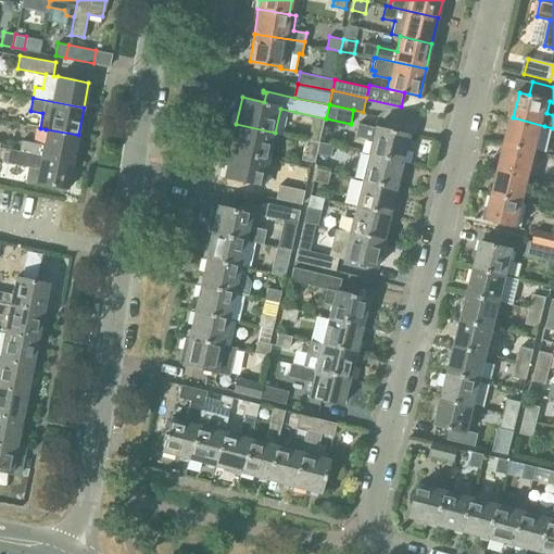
[(539,148),(544,126),(513,117),(507,140),(539,148)]
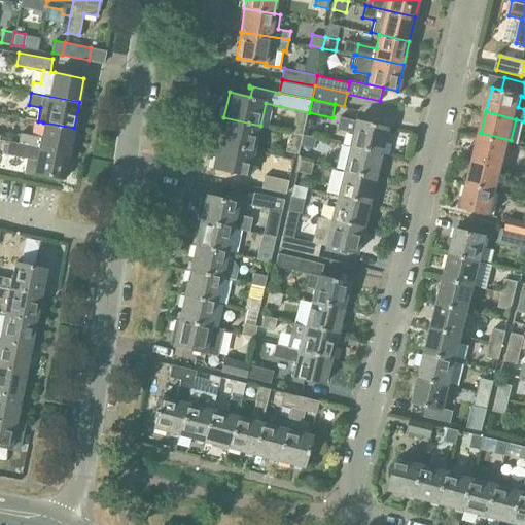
[(223,117),(217,141),(255,149),(260,126),(223,117)]
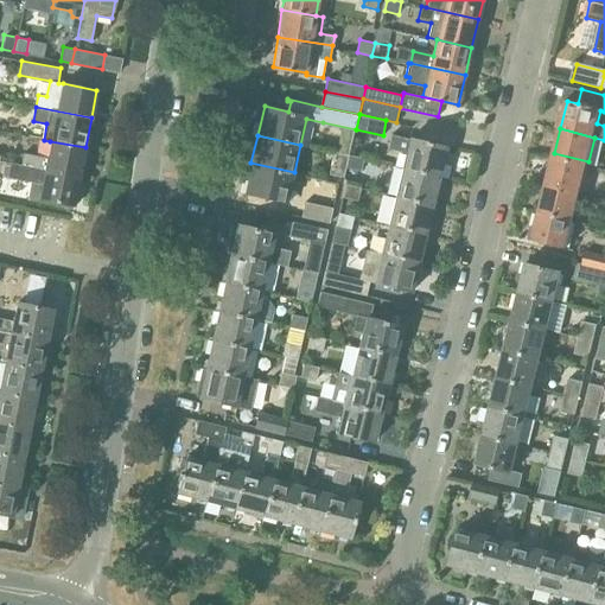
[(409,141),(392,137),(388,150),(406,154),(403,166),(440,174),(447,147),(409,138),(409,141)]
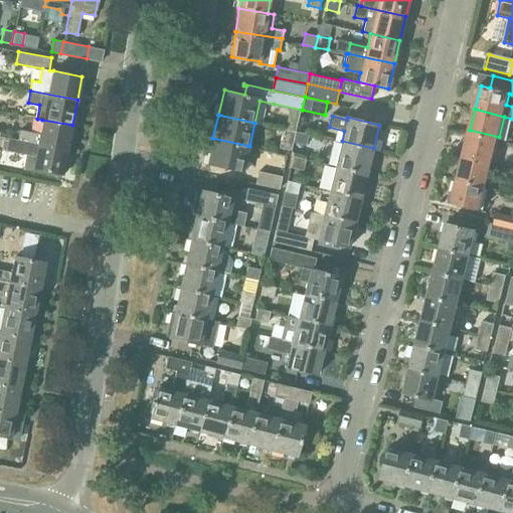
[(67,149),(72,125),(42,120),(40,133),(21,130),(19,140),(67,149)]
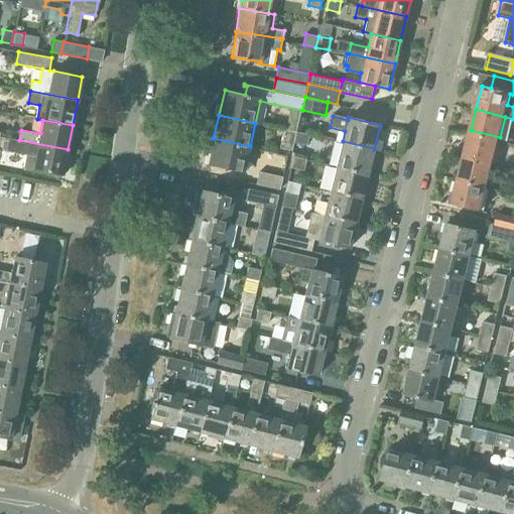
[(294,144),(296,133),(283,130),(281,141),(294,144)]
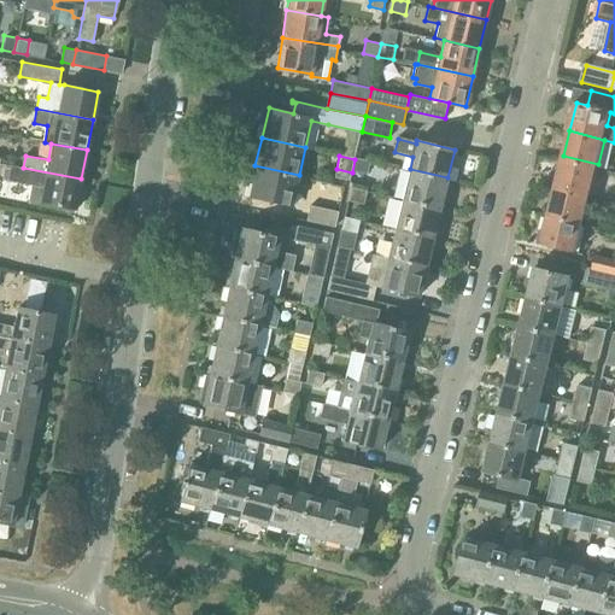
[(591,193),(598,164),(563,156),(556,183),(591,193)]
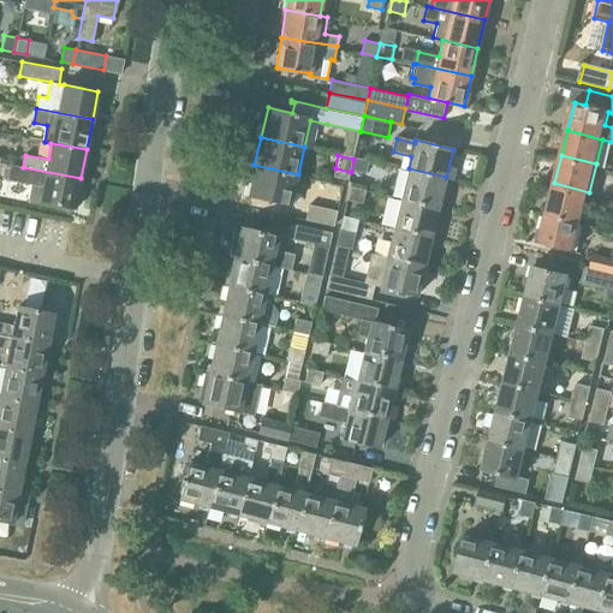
[(367,176),(369,162),(353,159),(351,172),(367,176)]
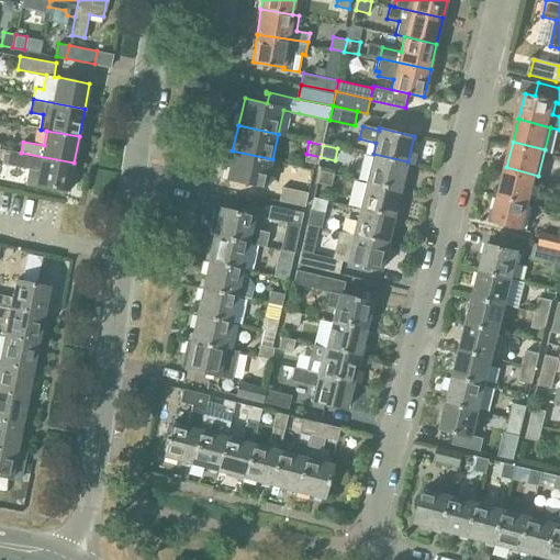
[(68,191),(74,163),(21,153),(11,150),(8,164),(29,168),(25,182),(68,191)]
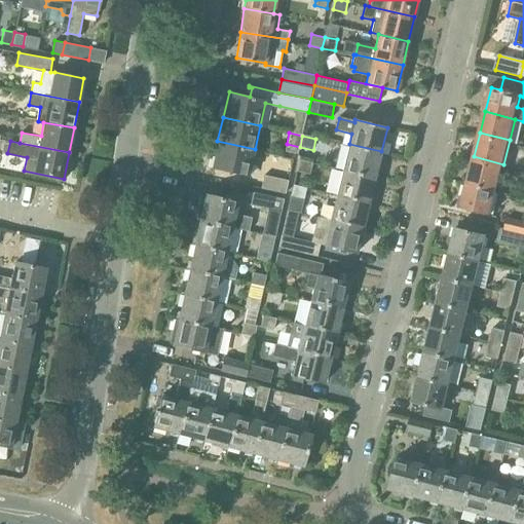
[(217,141),(211,169),(248,177),(255,149),(217,141)]
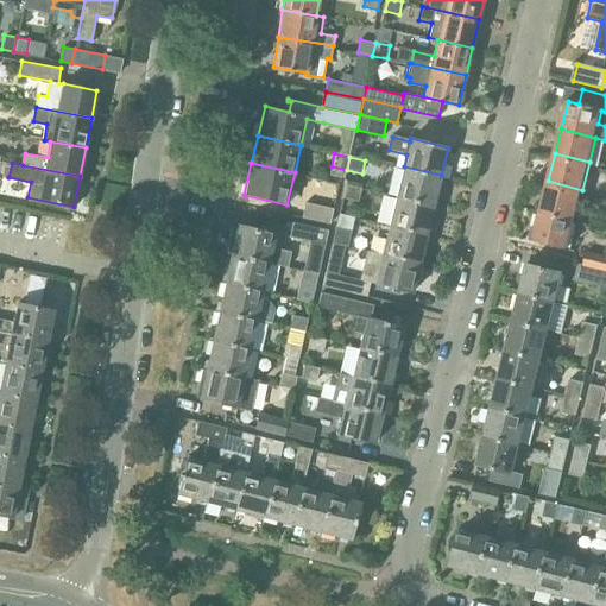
[(434,204),(441,175),(404,166),(397,195),(434,204)]
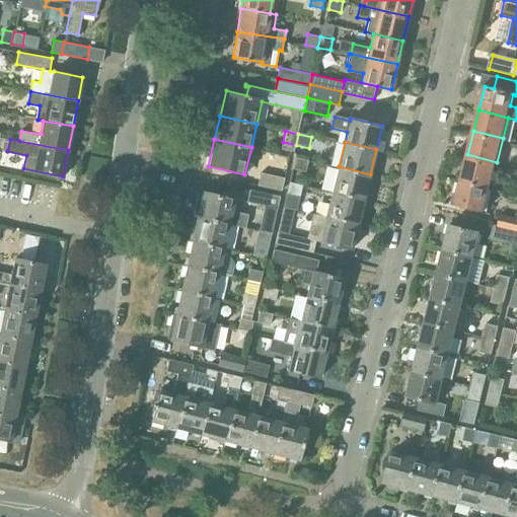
[(491,187),(497,162),(467,154),(460,179),(491,187)]
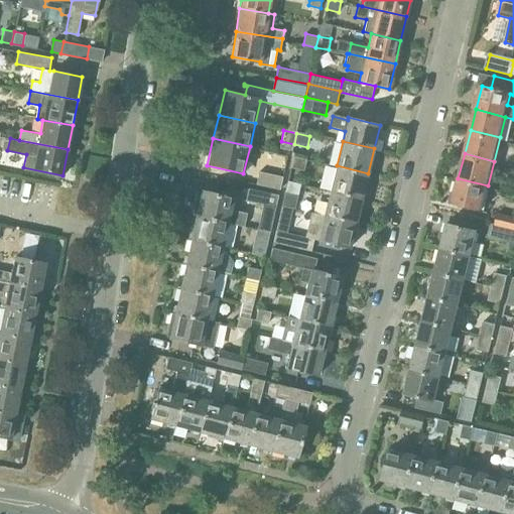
[(304,171),(306,160),(294,158),(291,169),(304,171)]
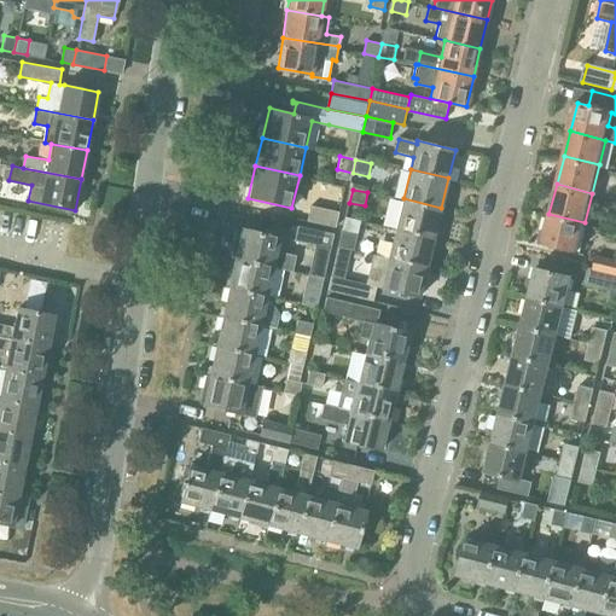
[(434,237),(441,208),(404,198),(396,227),(434,237)]
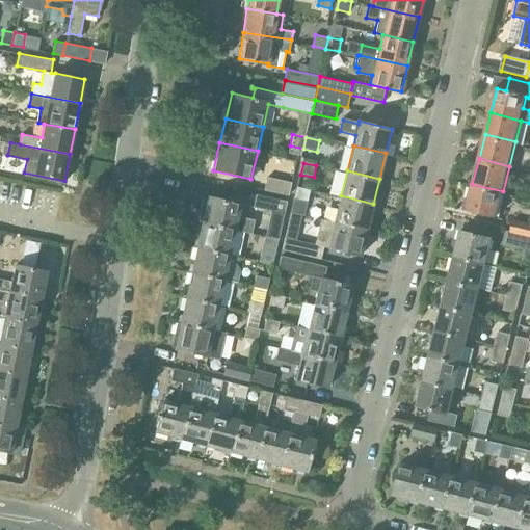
[(267,179),(264,191),(289,196),(292,184),(267,179)]
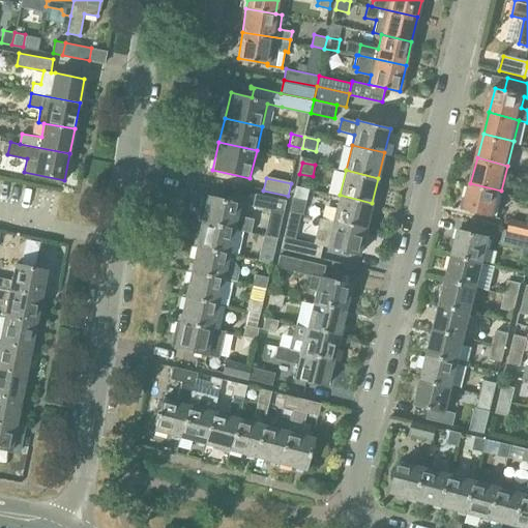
[(494,218),(501,191),(470,183),(464,210),(494,218)]
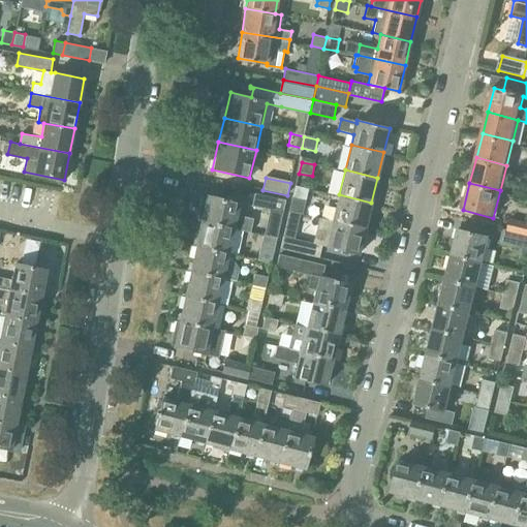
[(306,202),(309,190),(296,187),(292,198),(306,202)]
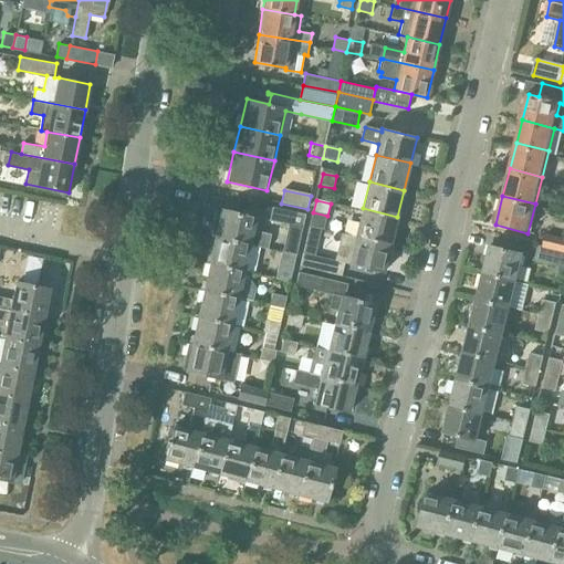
[(273,208),(270,221),(278,223),(303,229),(306,216),(281,210),(273,208)]
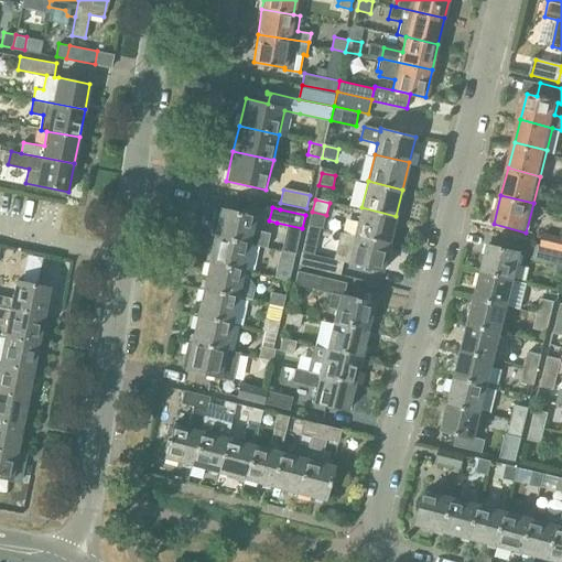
[(360,211),(347,207),(345,218),(358,222),(355,235),(389,244),(396,216),(361,207),(360,211)]
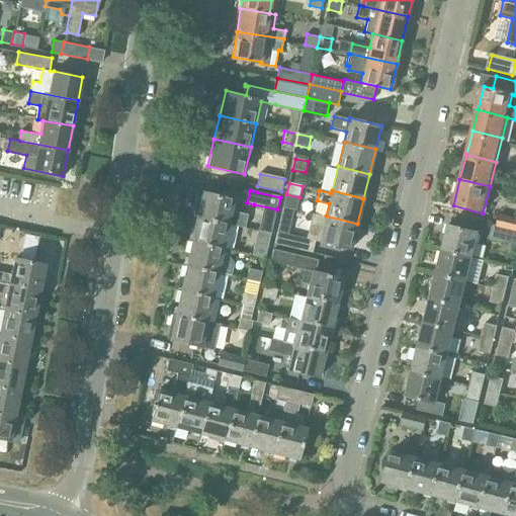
[(245,229),(247,217),(232,213),(235,200),(202,193),(196,219),(228,226),(245,229)]
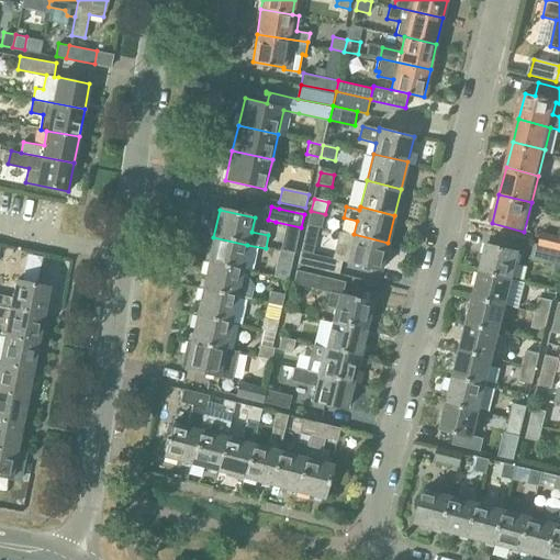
[(313,239),(316,227),(308,225),(305,237),(313,239)]
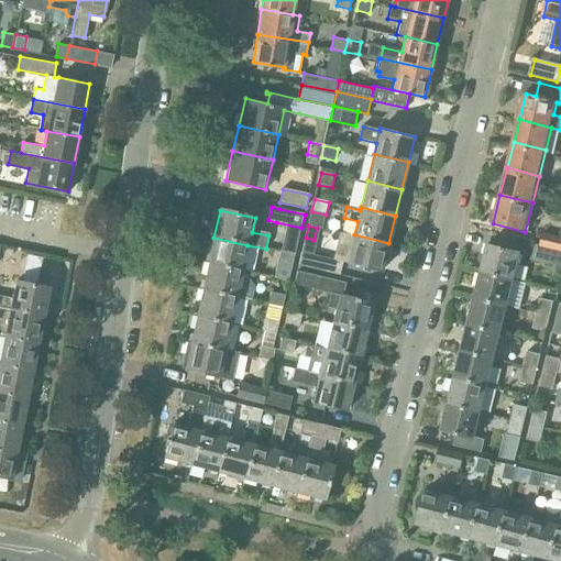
[(388,243),(354,234),(341,232),(334,259),(303,251),(299,264),(340,274),(343,261),(382,271),(388,243)]
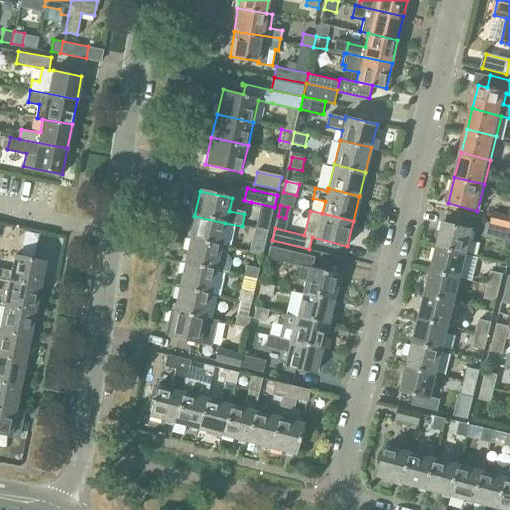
[(509,216),(495,213),(492,224),(509,228),(509,216)]
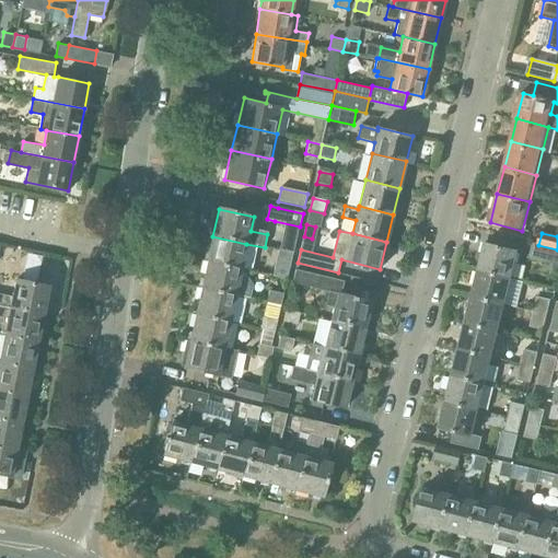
[(242,267),(246,244),(212,236),(208,259),(242,267)]
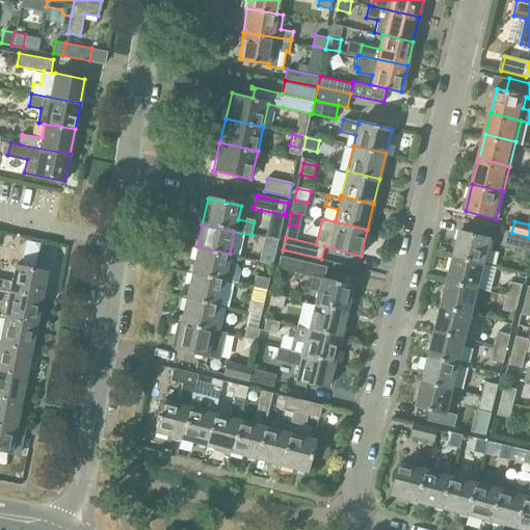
[(486,261),(493,238),(461,231),(456,254),(486,261)]
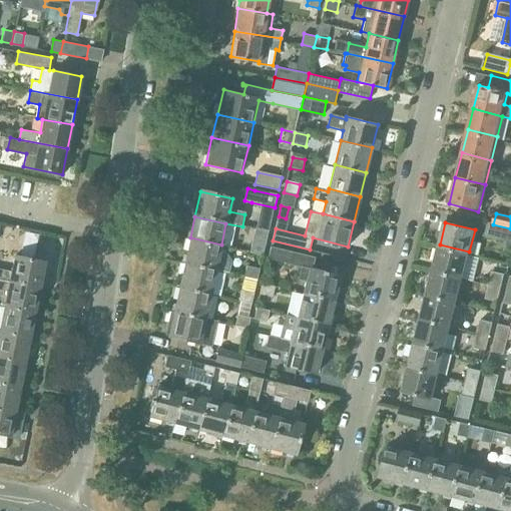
[(510,228),(493,224),(489,223),(486,236),(510,242),(510,228)]
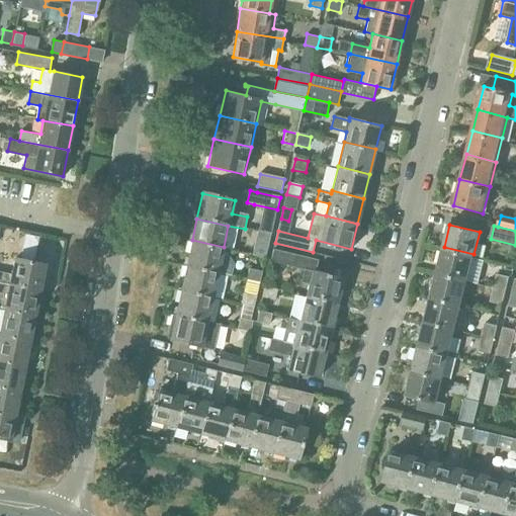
[(231,274),(233,263),(228,256),(222,254),(224,247),(192,240),(186,265),(218,271),(231,274)]
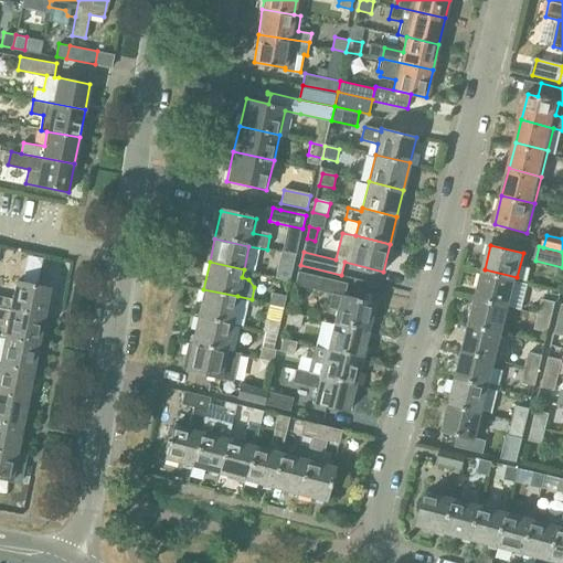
[(290,283),(293,271),(278,267),(276,279),(290,283)]
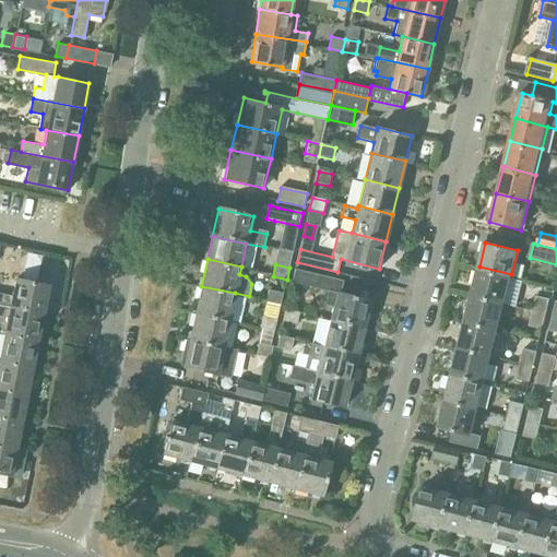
[(505,300),(511,274),(480,267),(473,293),(505,300)]
